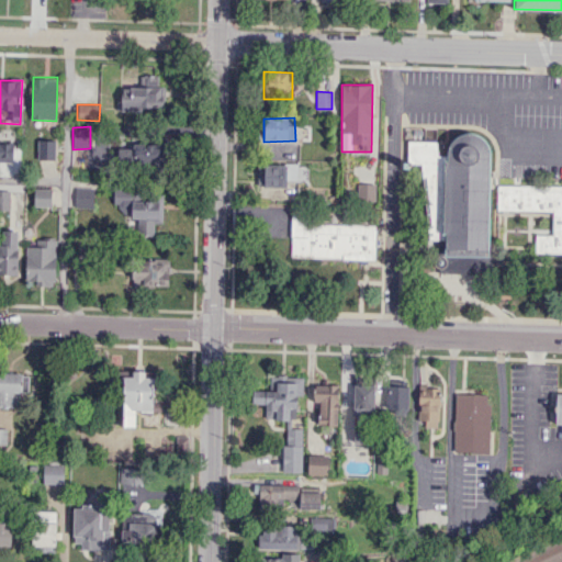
[(430,239),(420,173),(420,163),(407,161),(408,141),(435,142),(437,155),(445,155),(447,144),(449,142),(452,137),(461,133),(471,132),(479,134),(486,141),(489,149),(490,158),(490,169),(487,255),(487,261),(486,266),(483,269),(480,271),(475,272),(439,271),(439,267),(436,266),(434,262),(435,259),(436,256),(440,254),(444,254),(444,240),(430,239)]
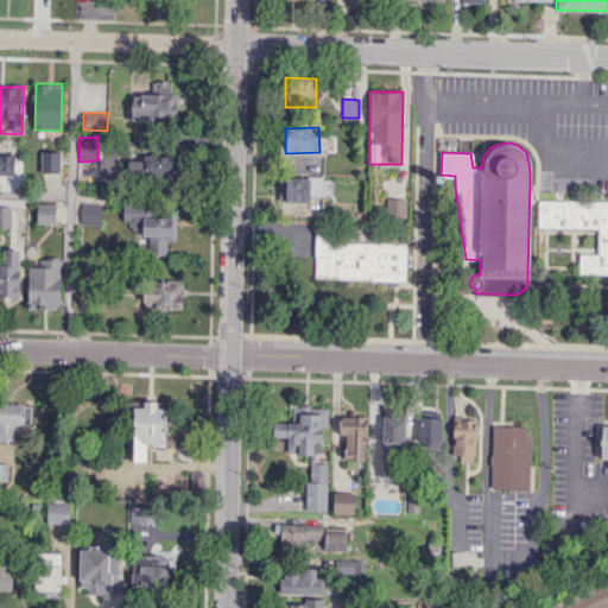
[(43,171),(44,150),(61,150),(59,171),(43,171)]
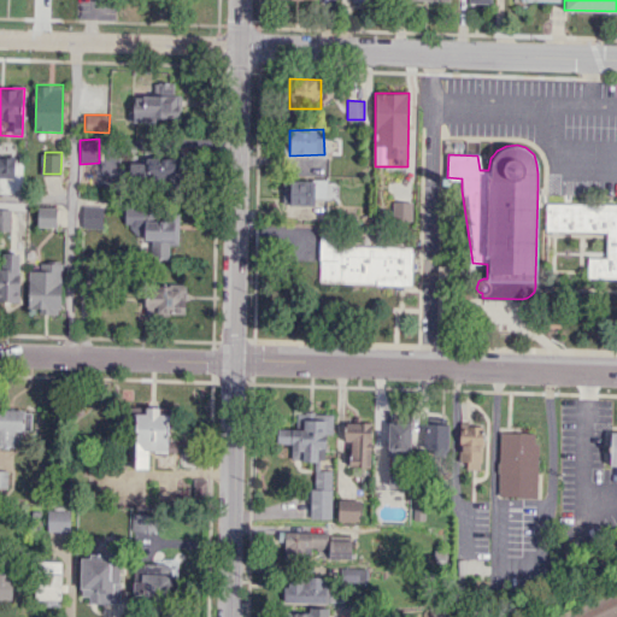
[(176,180),(176,157),(129,156),(128,178),(176,180)]
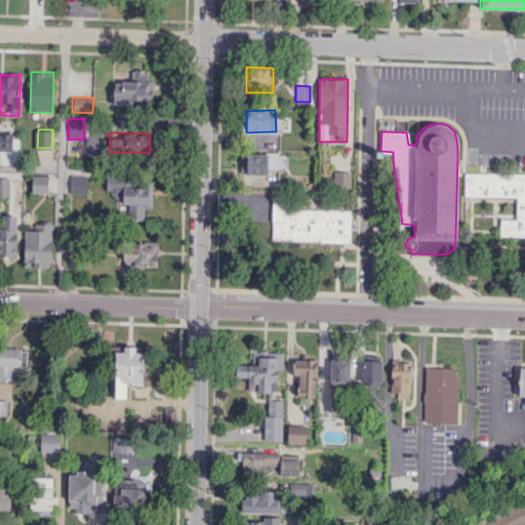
[(268,174),(268,168),(287,168),(287,153),(240,154),(241,175),(268,174)]
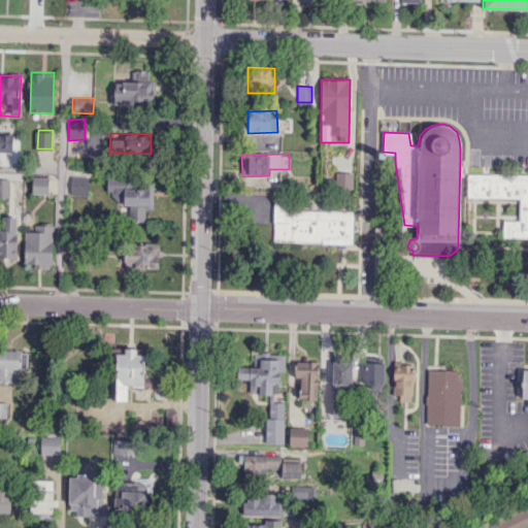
[(352,172),(335,172),(335,190),(353,190),(352,172)]
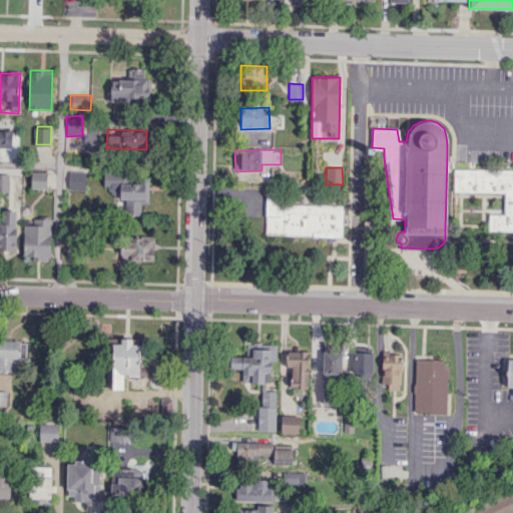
[(454,191),(454,168),(512,168),(512,229),(488,229),(489,213),(504,213),(504,192),(454,191)]
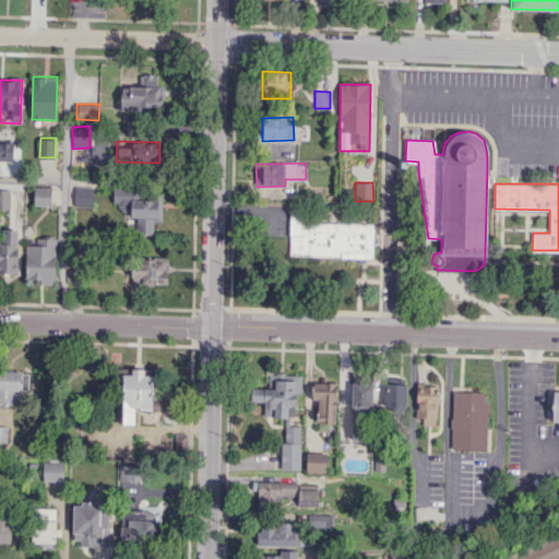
[(34,203),(35,187),(51,188),(50,204),(34,203)]
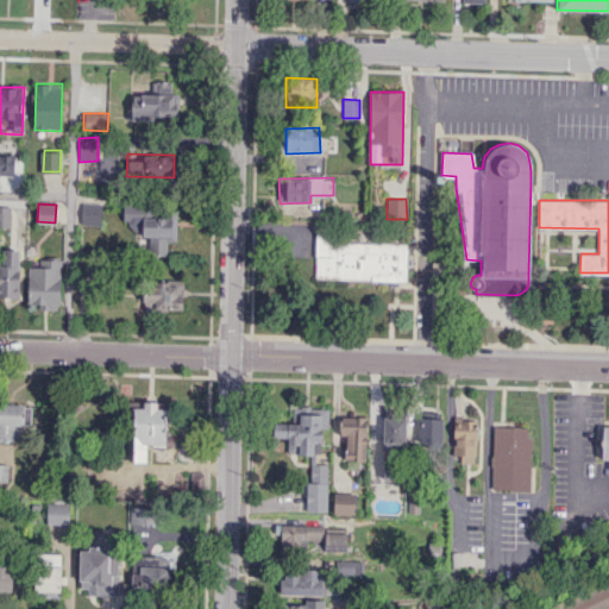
[(75,224),(76,203),(102,205),(101,225),(75,224)]
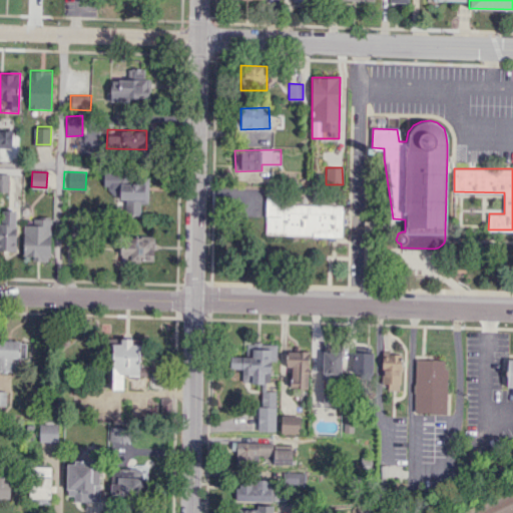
[(0,191),(0,173),(9,173),(8,191),(0,191)]
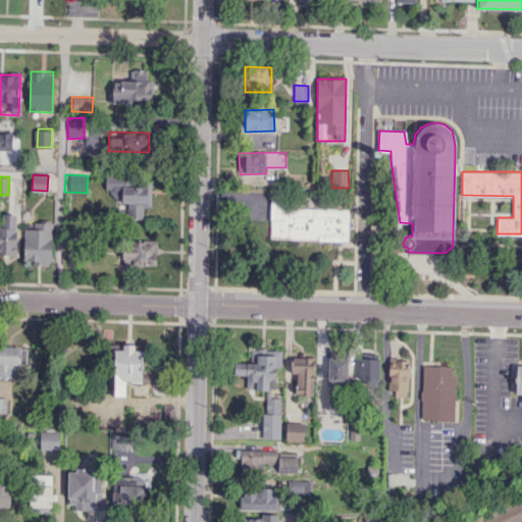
[(270,238),(271,201),(288,201),(288,207),(350,209),(349,241),(270,238)]
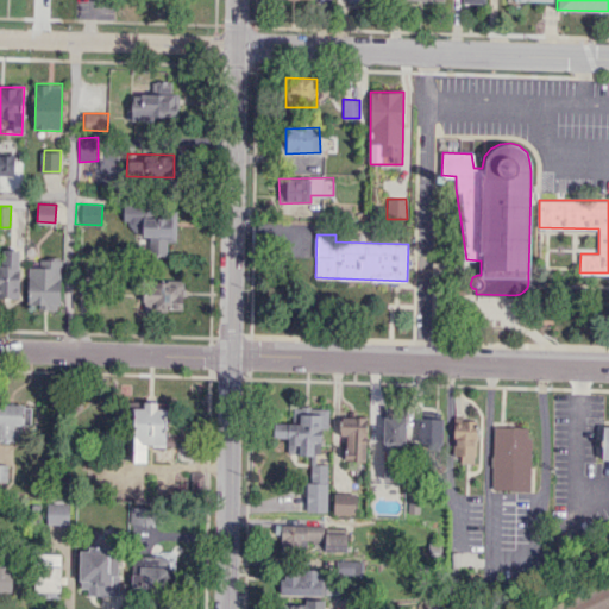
[(0,297),(0,264),(2,265),(4,244),(19,244),(18,299),(0,297)]
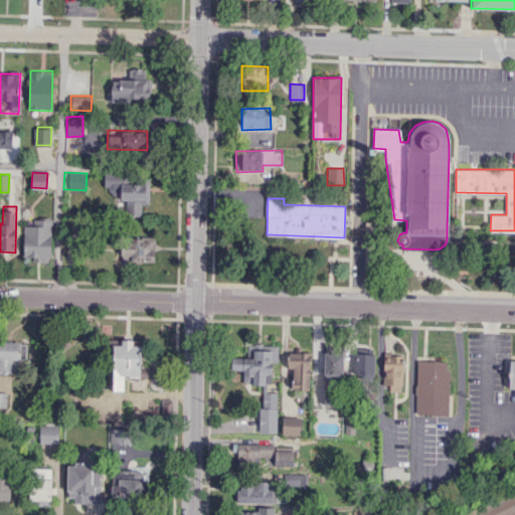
[(25,255),(25,225),(33,225),(33,218),(51,218),(50,256),(47,256),(47,261),(33,261),(33,255),(25,255)]
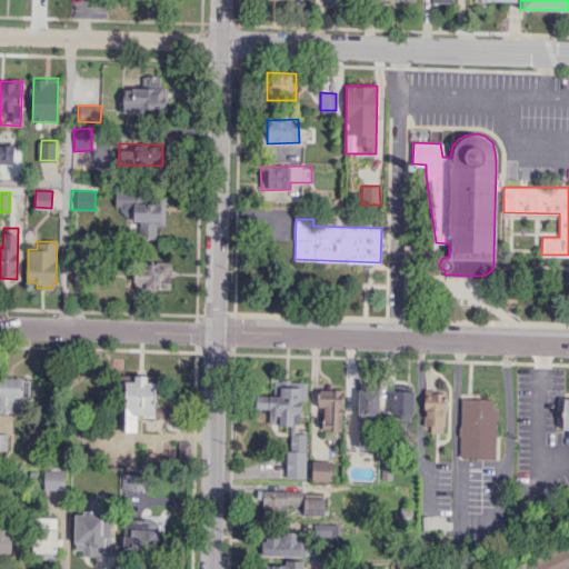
[(133,290),(170,290),(171,263),(141,262),(141,275),(135,275),(133,290)]
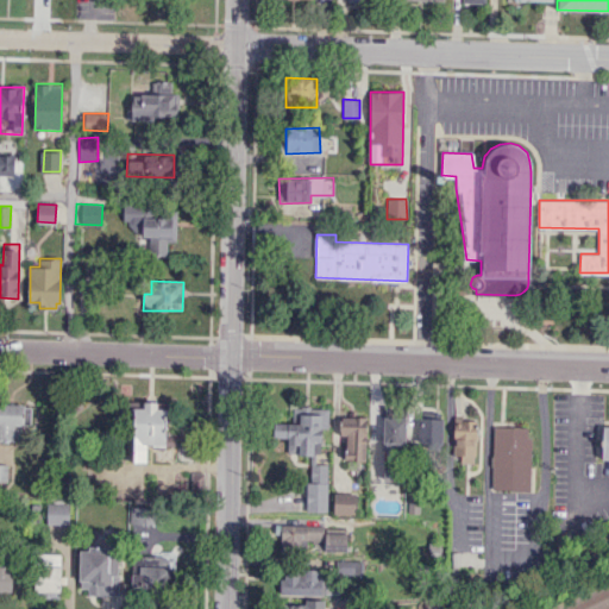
[(0,441),(13,441),(13,425),(25,425),(25,415),(25,405),(0,403),(0,441)]
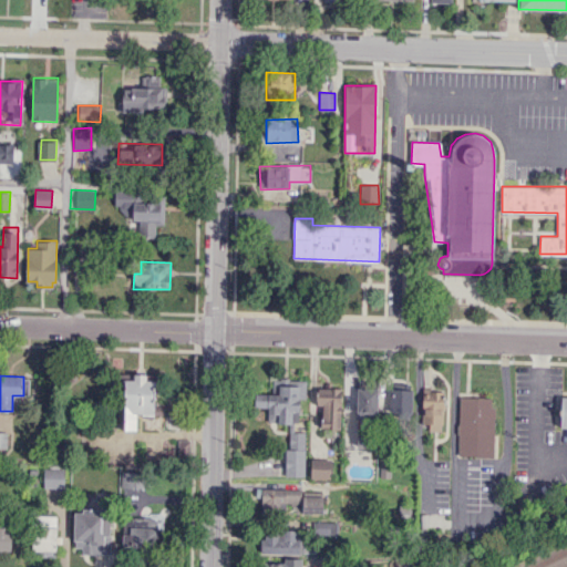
[(303,476),(306,432),(294,432),(294,422),(298,422),(299,399),(305,399),(306,380),(272,379),(272,393),(255,393),(255,408),(268,408),(267,423),(290,423),(289,450),(285,450),(285,476),(303,476)]
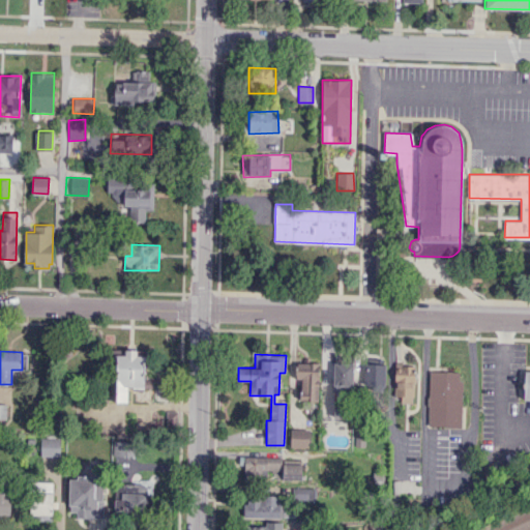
[(333,361),(332,386),(355,386),(355,382),(362,382),(363,362),(333,361)]
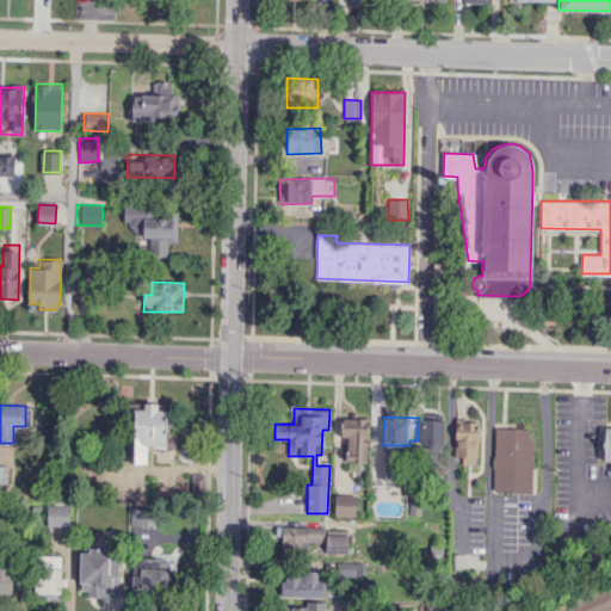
[(340,437),(347,437),(346,462),(366,463),(368,418),(340,418),(340,437)]
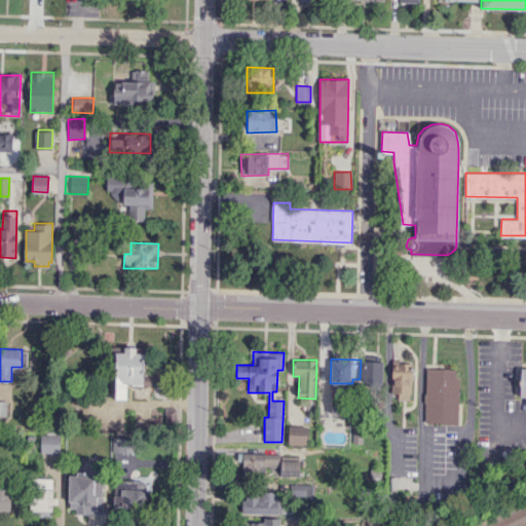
[(382,362),(365,361),(364,383),(381,383),(382,362)]
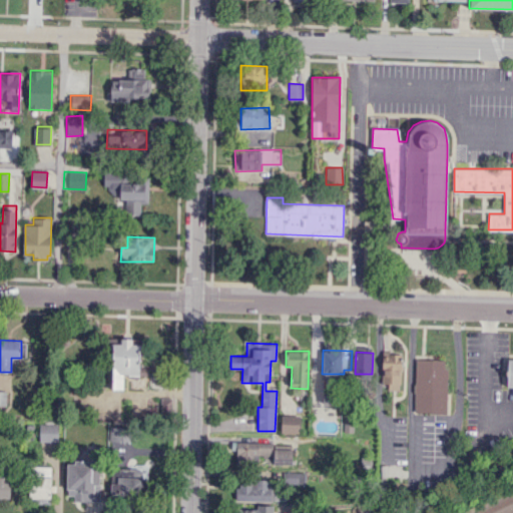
[(401,354),(383,354),(382,384),(387,384),(387,390),(401,390),(401,354)]
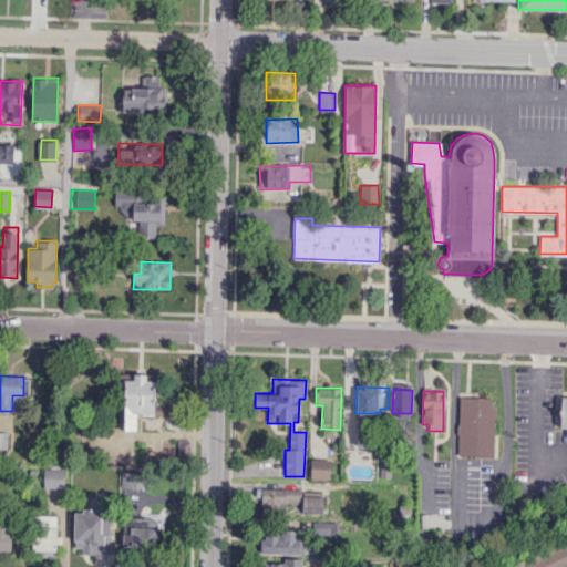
[(459,454),(461,397),(492,398),(492,406),(496,408),(494,455),(459,454)]
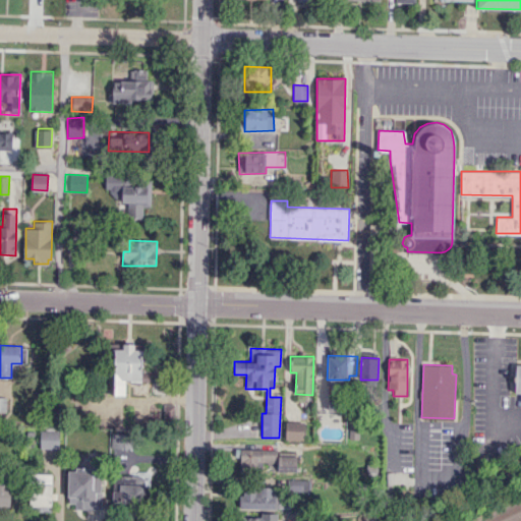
[(329,410),(340,410),(340,400),(328,400),(329,410)]
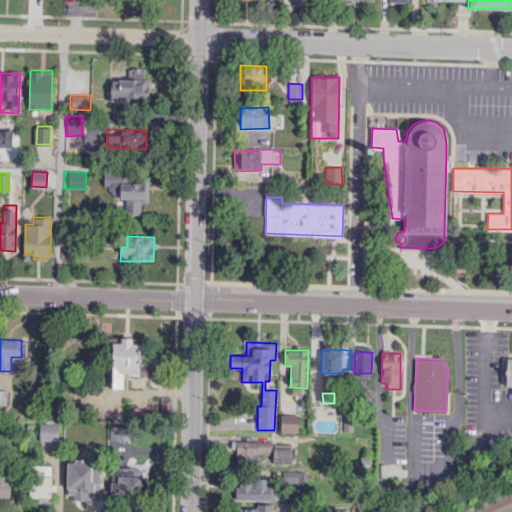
[(171,397),(161,397),(161,406),(161,413),(172,412),(171,397)]
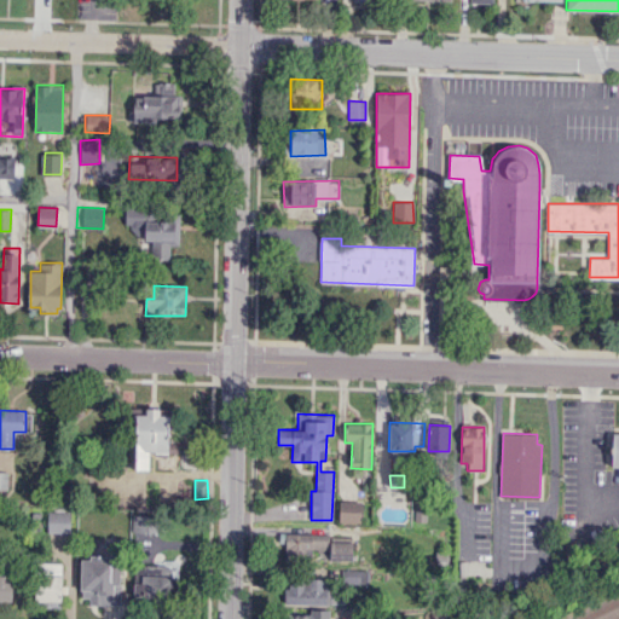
[(339,522),(360,522),(362,502),(339,501),(339,522)]
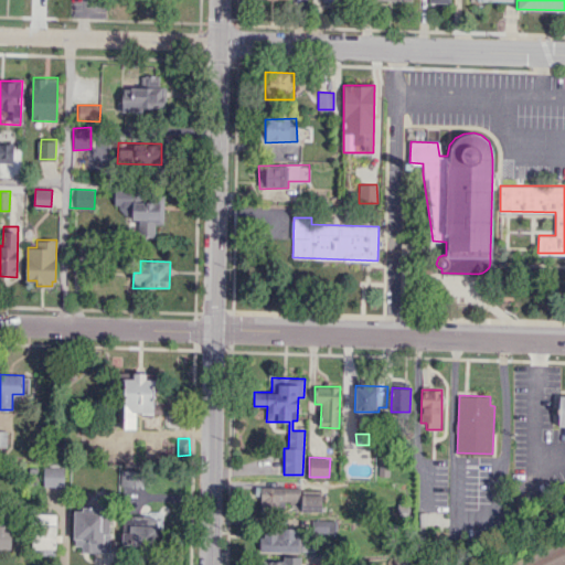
[(43,486),(64,486),(64,467),(43,467),(43,486)]
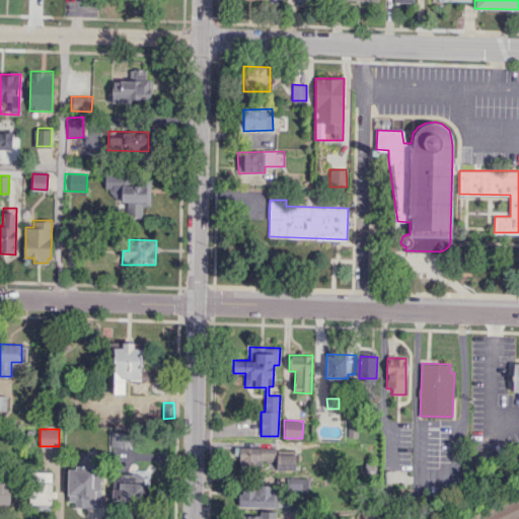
[(131,446),(132,432),(109,432),(108,446),(131,446)]
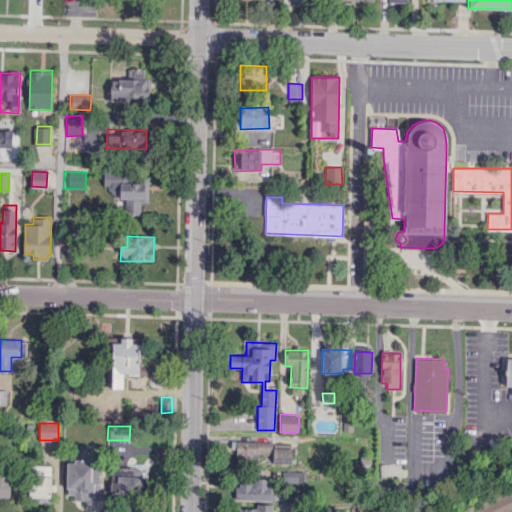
[(236,458),(272,459),(272,442),(236,441),(236,458)]
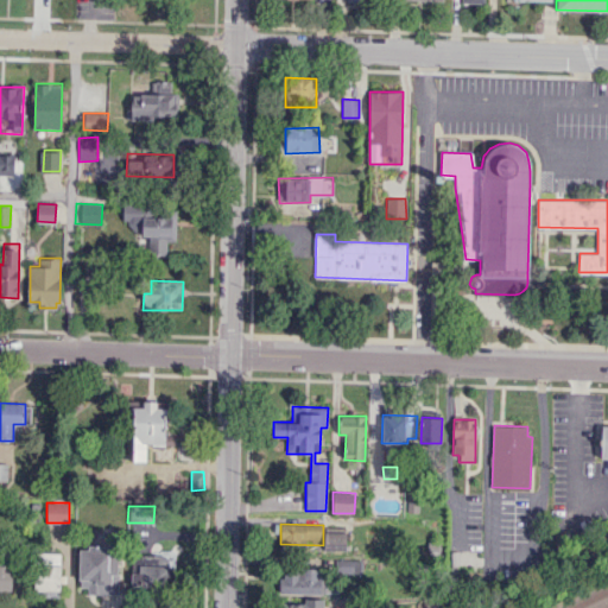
[(324,551),(347,550),(346,532),(324,532),(324,551)]
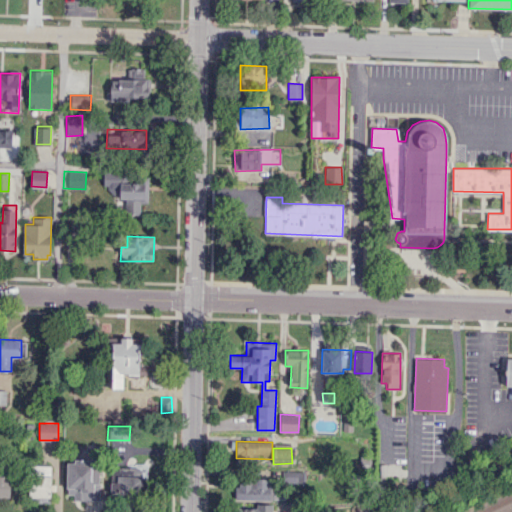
[(67,460),(68,501),(100,500),(99,460),(67,460)]
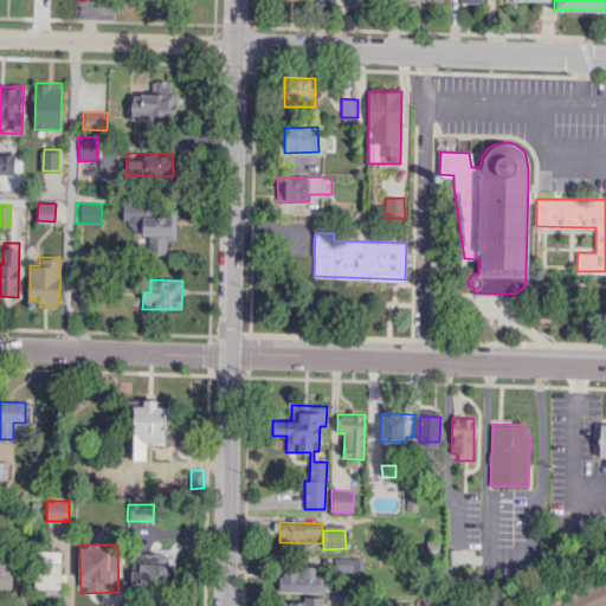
[(60,552),(38,550),(37,588),(45,588),(45,594),(60,595),(60,552)]
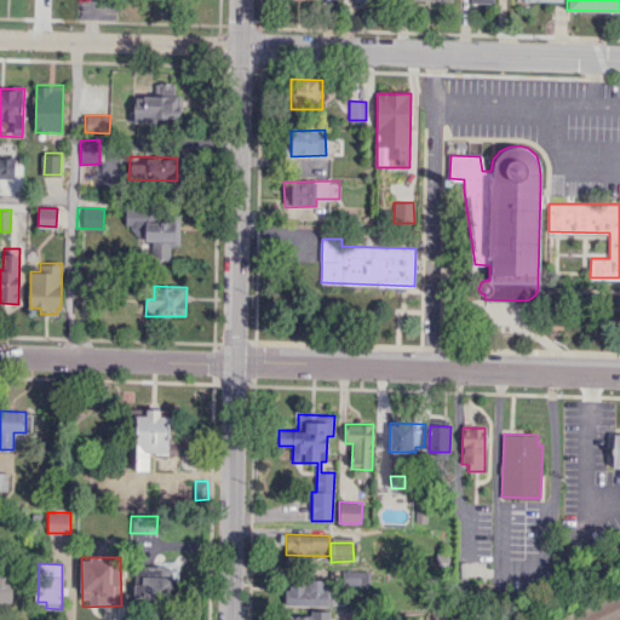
[(176,602),(177,566),(141,564),(141,601),(176,602)]
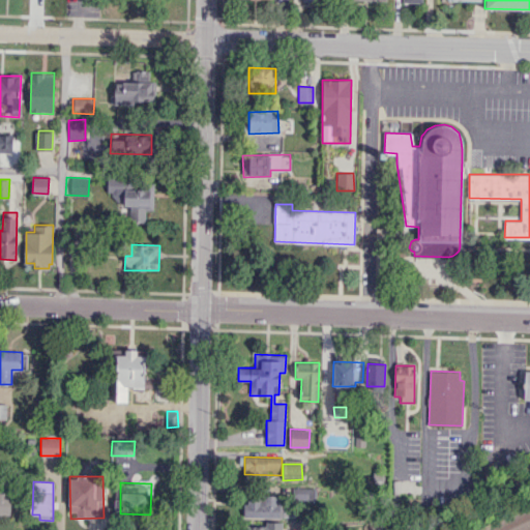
[(0,514),(10,516),(10,492),(0,491),(0,514)]
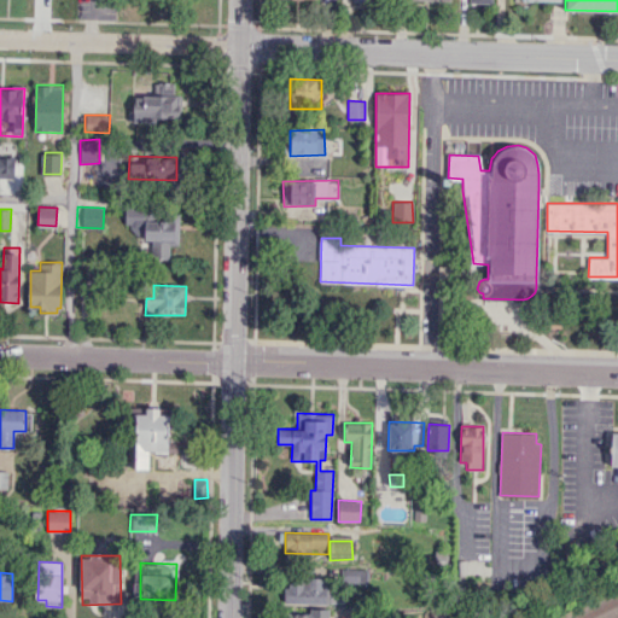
[(284,602),(328,605),(330,578),(284,577),(284,602)]
